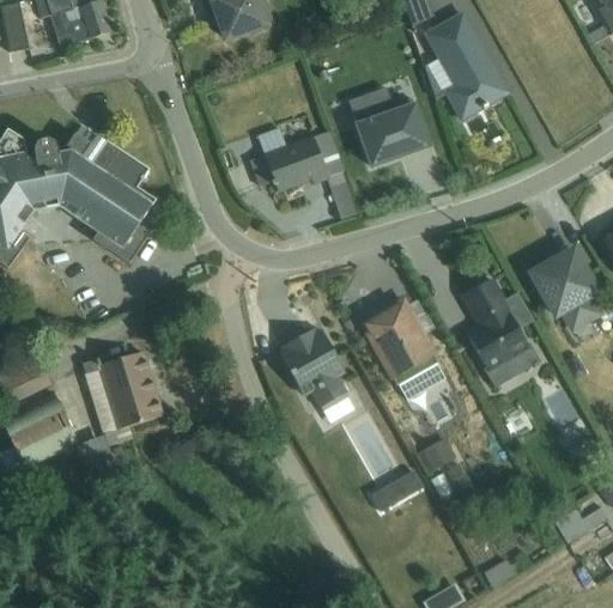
[(10,47),(30,44),(25,0),(5,1),(10,47)]
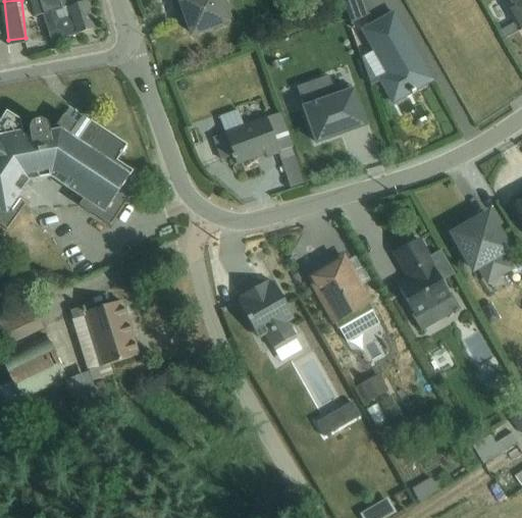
[(39,0),(51,40),(94,27),(86,0),(83,0),(62,6),(60,0),(39,0)]
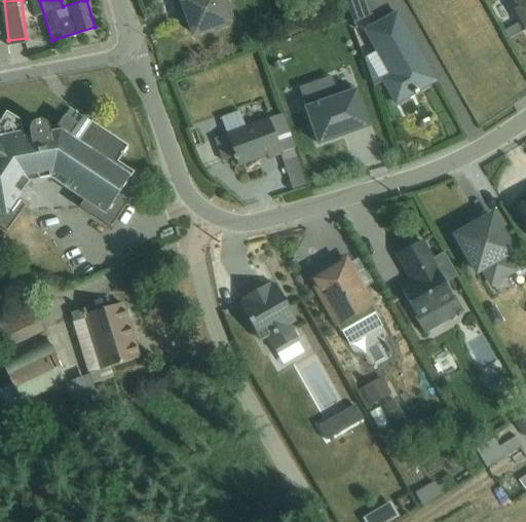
[(173,0),(180,21),(188,17),(193,32),(231,19),(230,16),(233,15),(227,0),(173,0)]
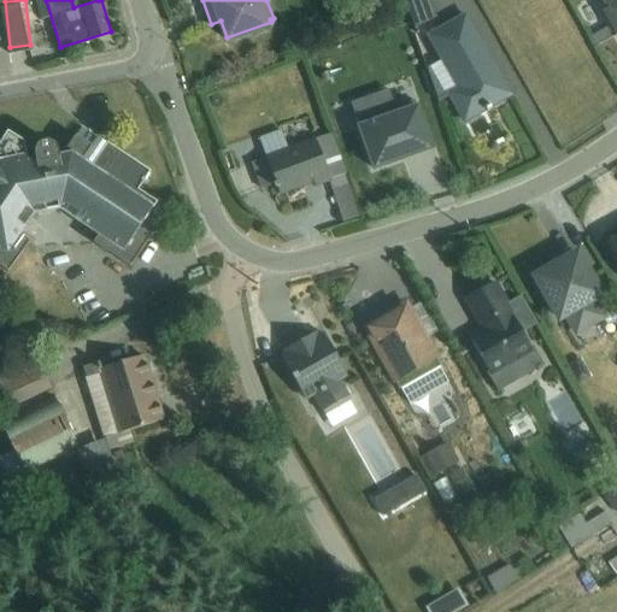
[(607,1),(609,4),(603,7),(616,30),(616,0),(603,0),(604,4),(607,1)]
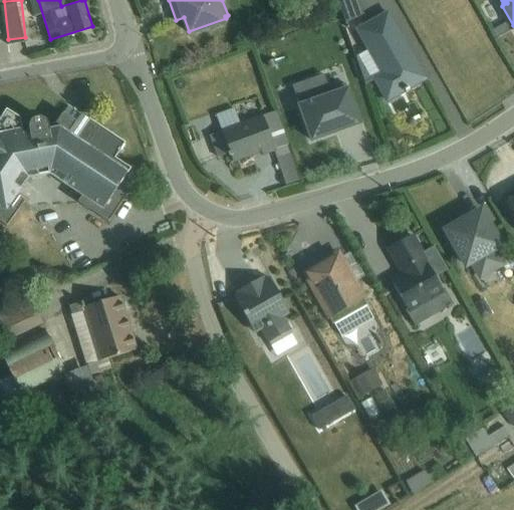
[(367,50),(361,54),(387,99),(404,89),(405,90),(409,88),(408,87),(425,77),(386,8),(353,27),(367,50)]
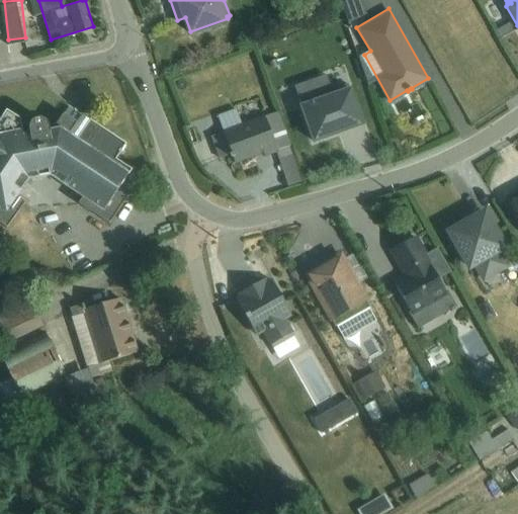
[(325,74),(293,84),(313,140),(361,122),(347,82),(330,88),(325,74)]
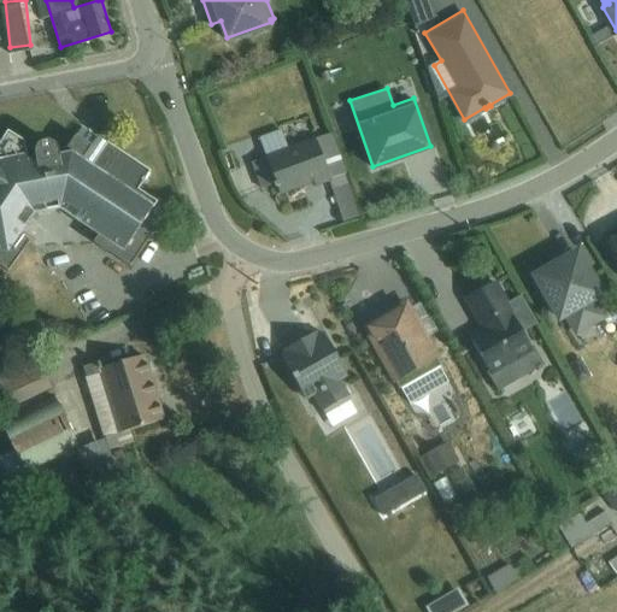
[(136,188),(148,170),(82,124),(60,154),(59,156),(57,147),(57,145),(53,141),(51,140),(47,139),(45,139),(41,140),(37,142),(36,143),(35,146),(34,149),(34,153),(35,160),(28,162),(23,140),(7,130),(0,141),(0,263),(7,269),(29,239),(19,233),(34,212),(59,207),(98,234),(94,240),(130,264),(162,217),(150,210),(156,201),(136,188)]
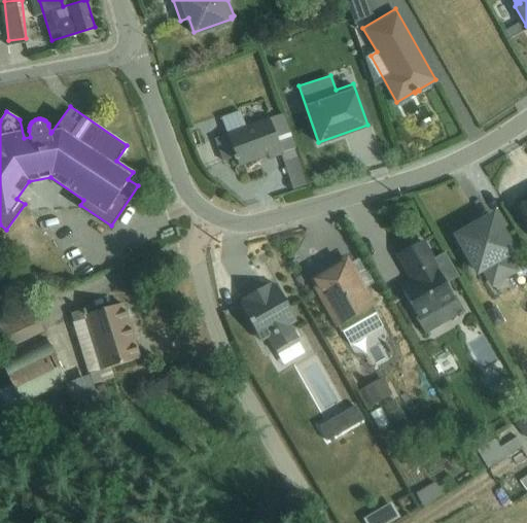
[(295,147),(282,111),(245,124),(240,108),(220,115),(226,132),(215,137),(223,159),(235,154),(239,164),(267,153),(269,157),(281,152),(295,147)]
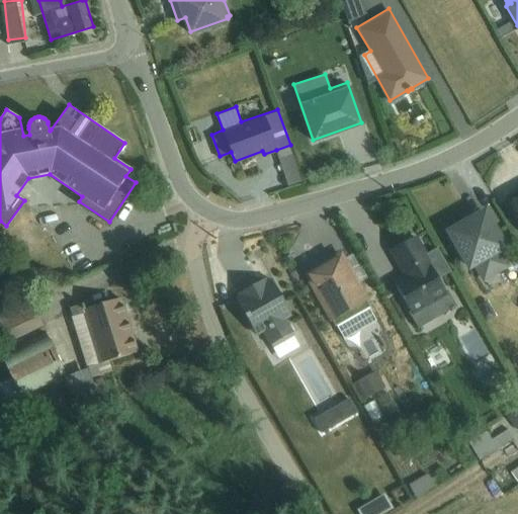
[(290,145),(276,150),(287,184),(303,179),(290,145)]
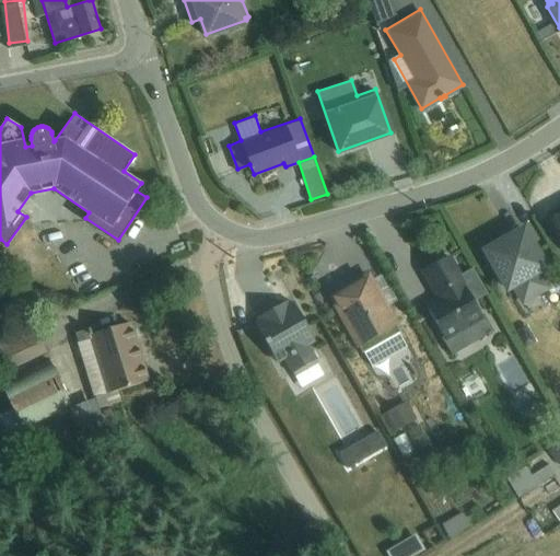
[(508,290),(512,288),(522,303),(551,287),(543,270),(546,269),(524,229),(510,236),(508,233),(498,239),(499,242),(486,248),(508,290)]
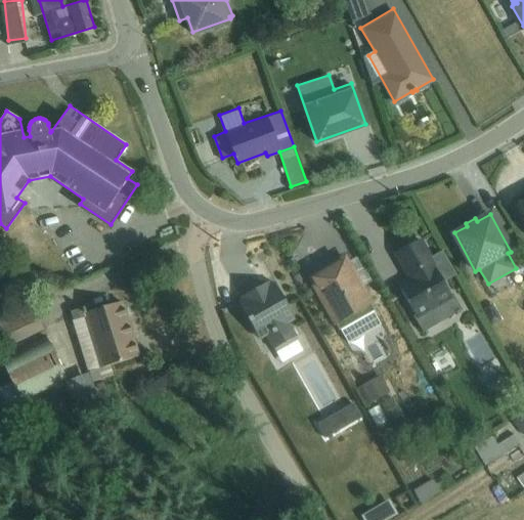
[(419,237),(395,251),(409,275),(397,282),(416,313),(412,314),(422,331),(461,308),(451,292),(450,293),(442,279),(446,277),(434,255),(430,257),(419,237)]
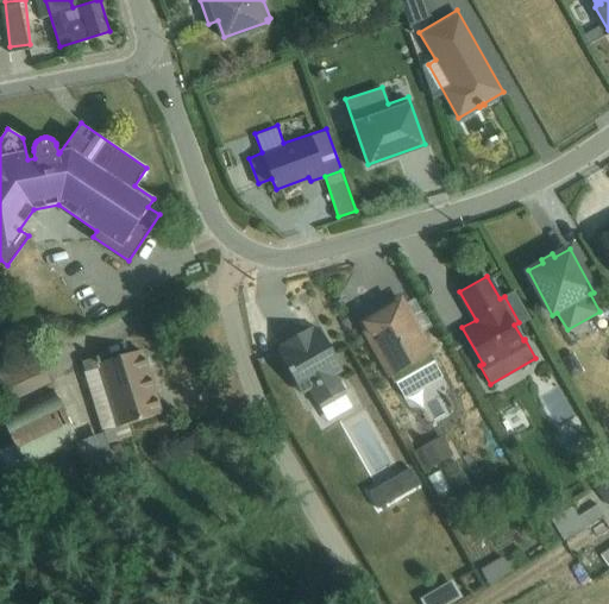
[(529,316),(514,290),(504,296),(519,322),(529,316)]
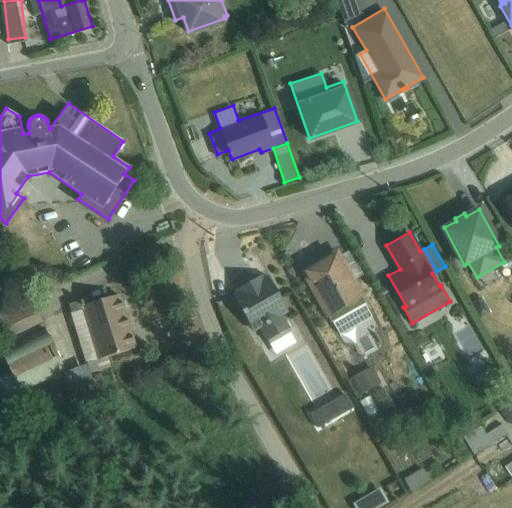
[(339,254),(353,279),(366,271),(352,246),(339,254)]
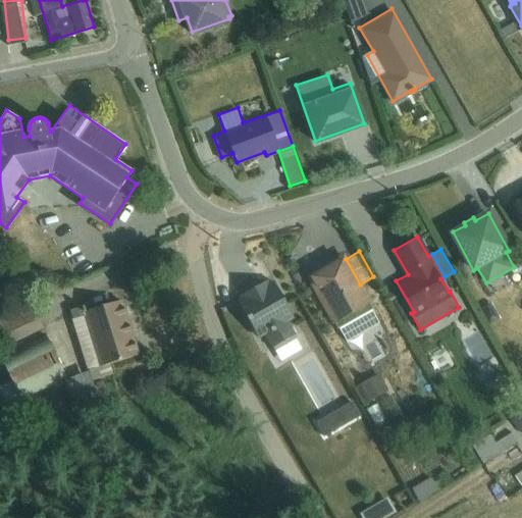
[(360,285),(346,259),(343,255),(307,274),(333,321),(337,327),(340,326),(347,340),(380,320),(360,285)]
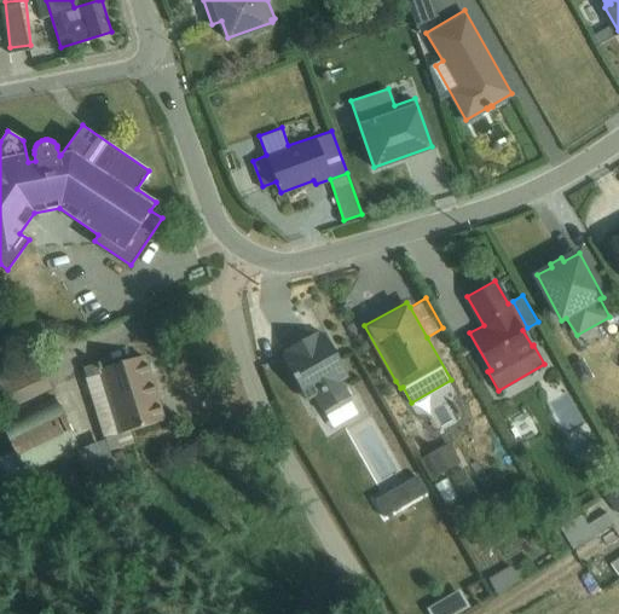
[(341,380),(348,376),(324,332),(319,335),(317,330),(284,349),(287,353),(282,357),(306,398),(314,393),(324,410),(351,395),(341,380)]
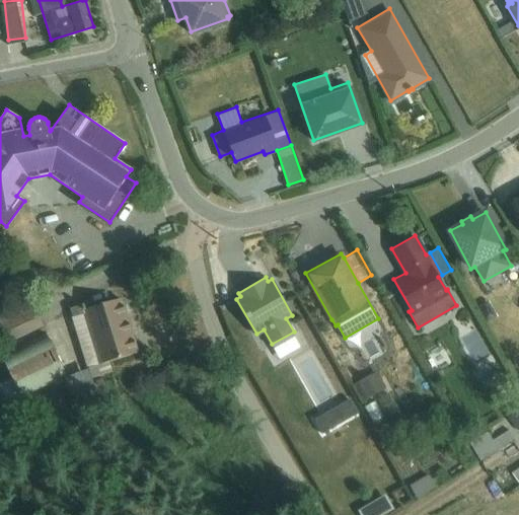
[(137,352),(121,297),(85,307),(83,302),(70,306),(72,315),(71,316),(87,368),(64,375),(77,419),(101,410),(91,376),(112,370),(108,360),(137,352)]
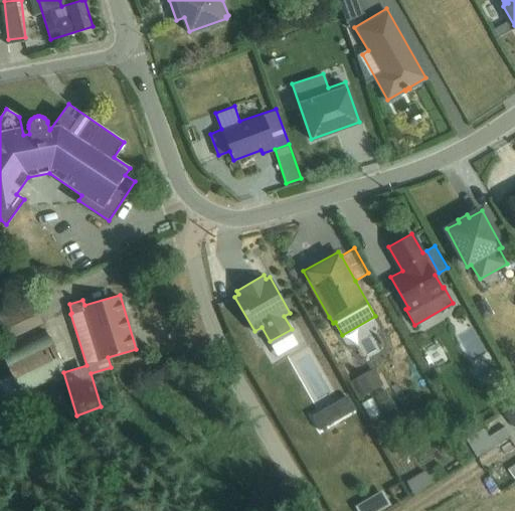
[(0,319),(3,325),(0,326),(0,341),(42,321),(30,296),(0,309),(0,319)]
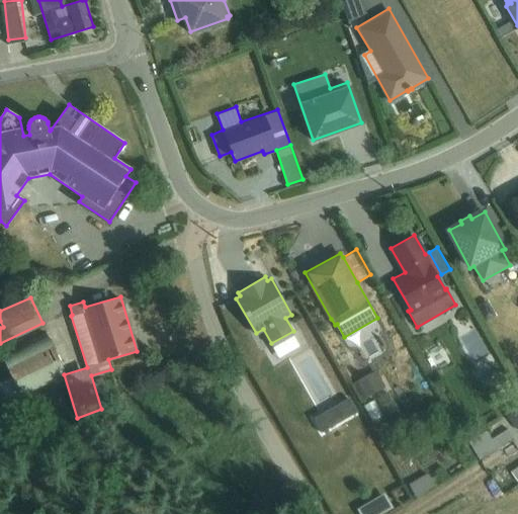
[(10,376),(0,380),(0,383),(7,400),(66,372),(49,337),(2,359),(10,376)]
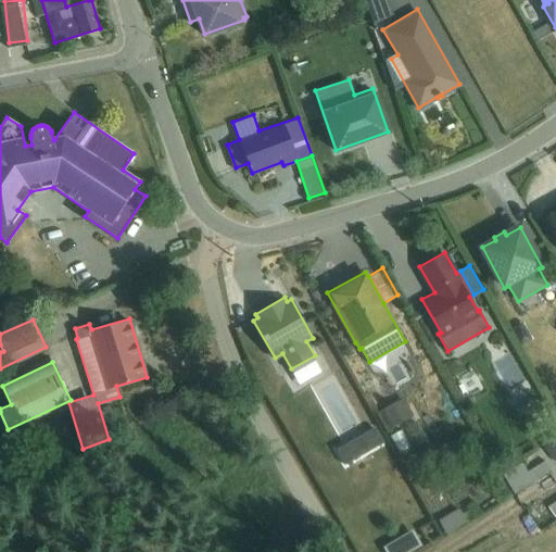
[(403,396),(383,408),(393,425),(413,413),(403,396)]
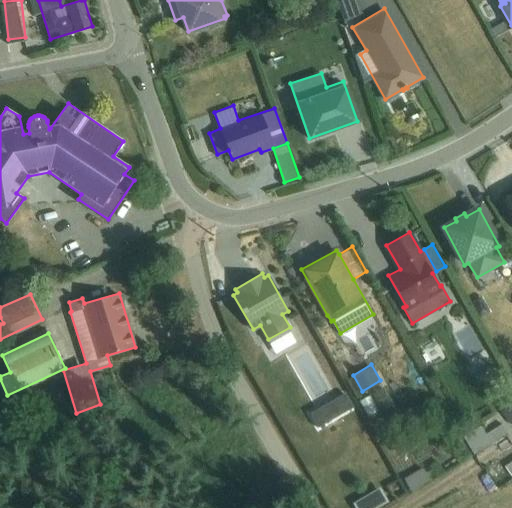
[(360,395),(370,412),(381,406),(371,389),(360,395)]
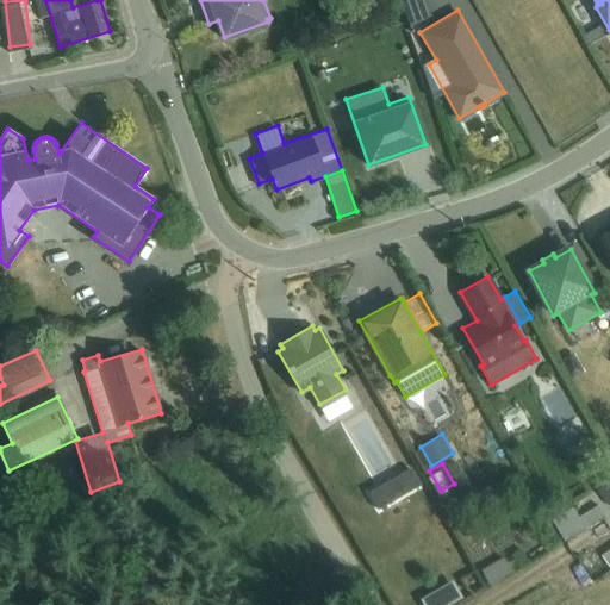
[(408,473),(392,488),(405,503),(422,486),(408,473)]
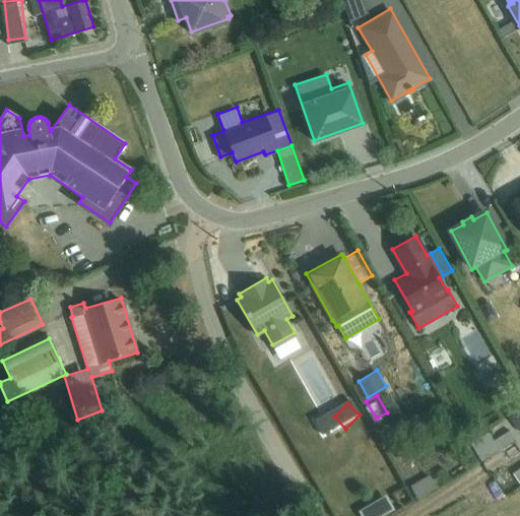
[(519,408),(510,416),(519,431),(519,429),(519,408)]
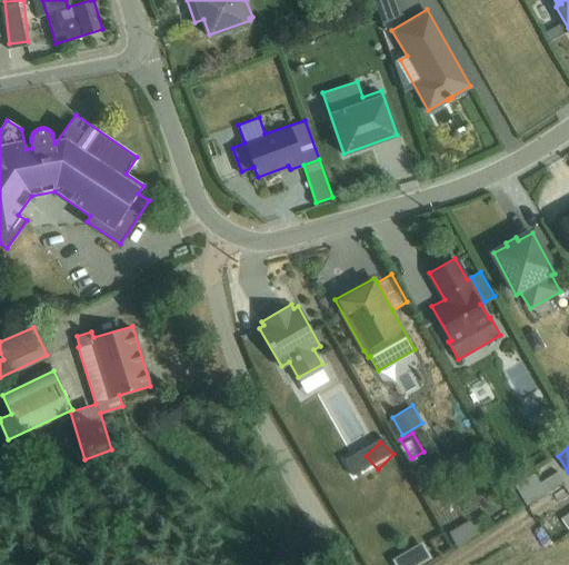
[(366,456),(359,463),(371,476),(378,469),(366,456)]
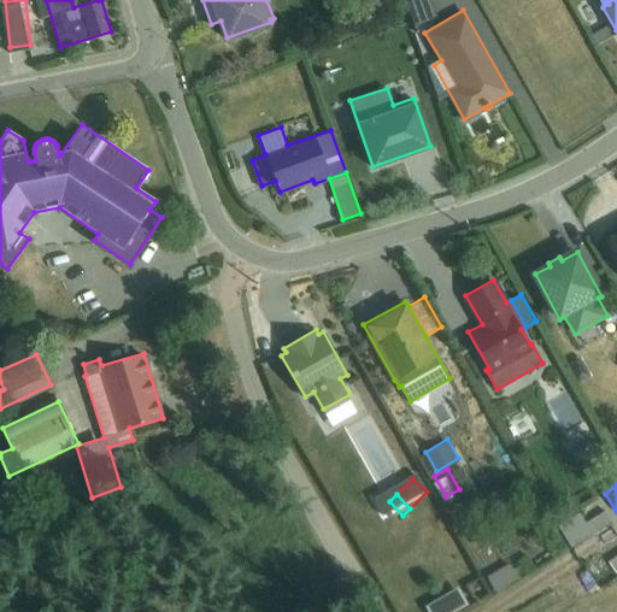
[(579,512),(558,524),(570,545),(612,519),(606,510),(585,522),(579,512)]
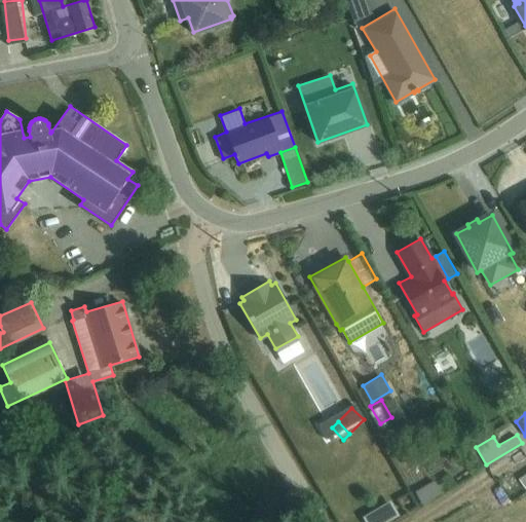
[(434,480),(416,491),(423,502),(441,492),(434,480)]
